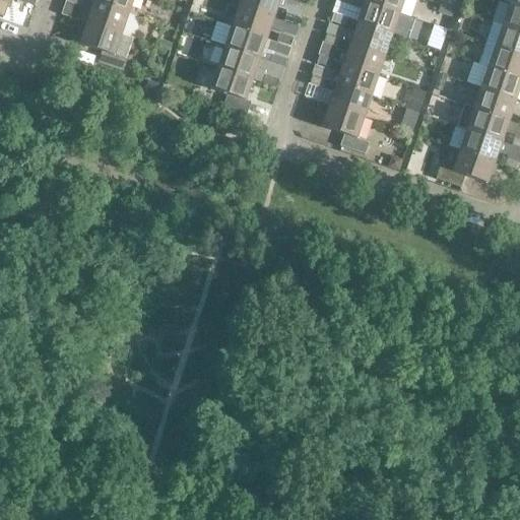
[(8,0),(0,0),(0,17),(2,18),(8,0)]
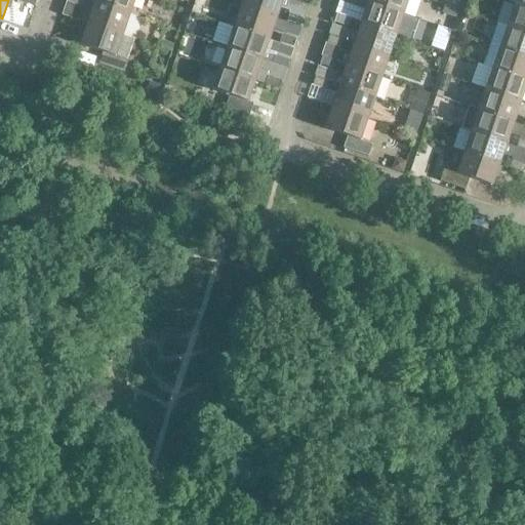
[(133,0),(94,0),(94,3),(129,14),(133,0)]
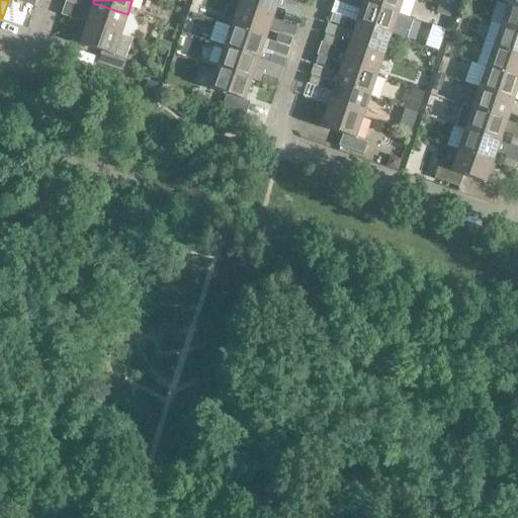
[(277,0),(239,0),(238,6),(272,17),(277,0)]
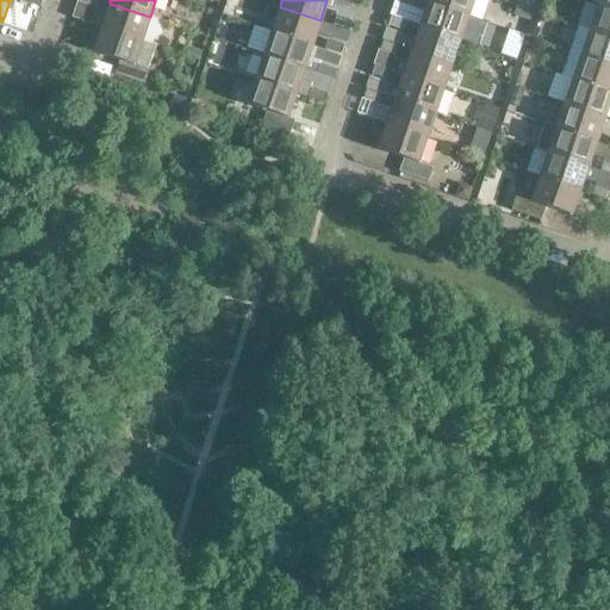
[(473,0),(428,0),(427,4),(467,17),(473,0)]
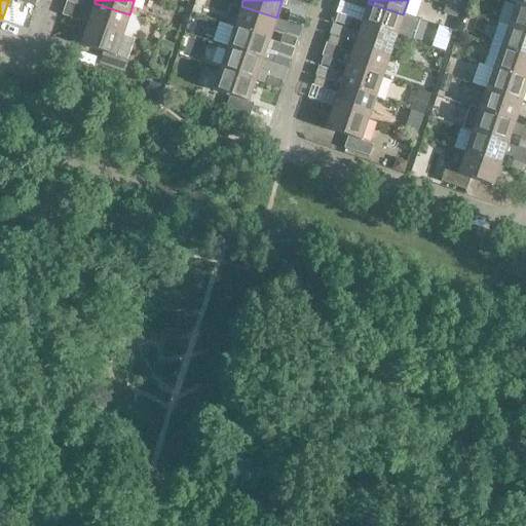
[(454,0),(446,0),(445,5),(459,10),(461,3),(454,0)]
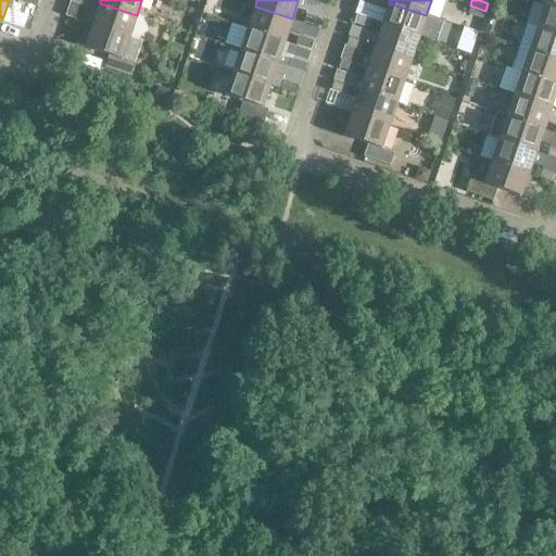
[(555,0),(546,0),(544,7),(555,10),(555,0)]
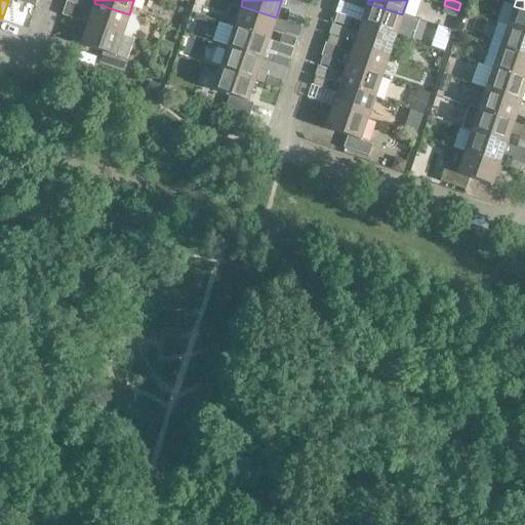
[(129,14),(94,3),(87,24),(122,36),(129,14)]
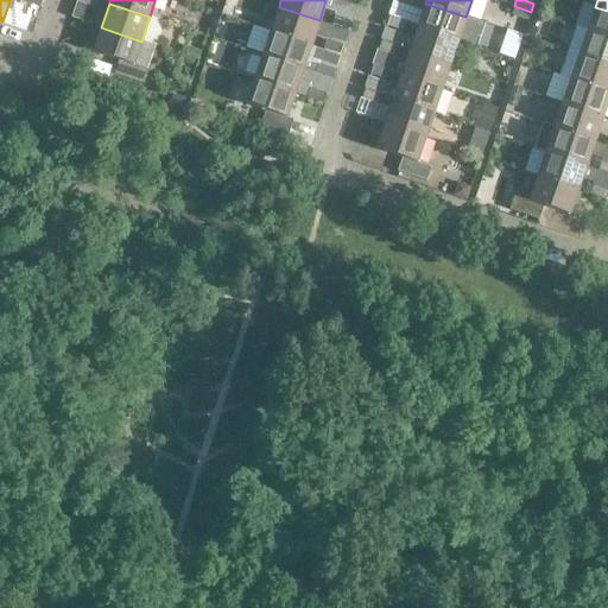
[(466,17),(425,4),(417,27),(457,42),(466,17)]
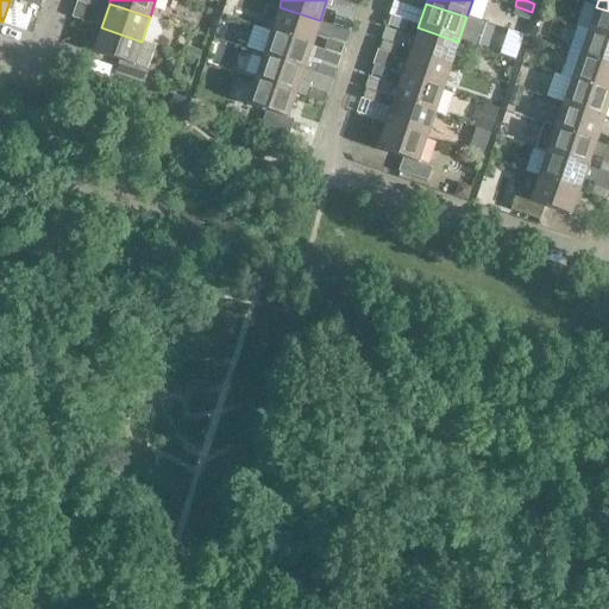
[(515,6),(512,16),(528,22),(532,12),(515,6)]
